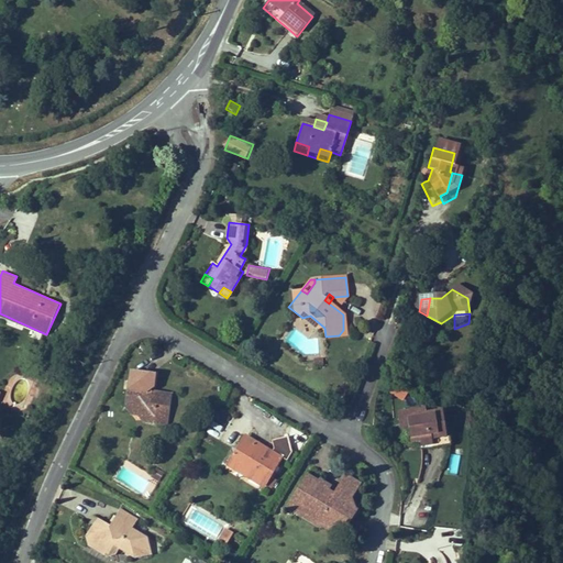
[(310,316),(302,318),(317,330),(324,328),(310,316)]
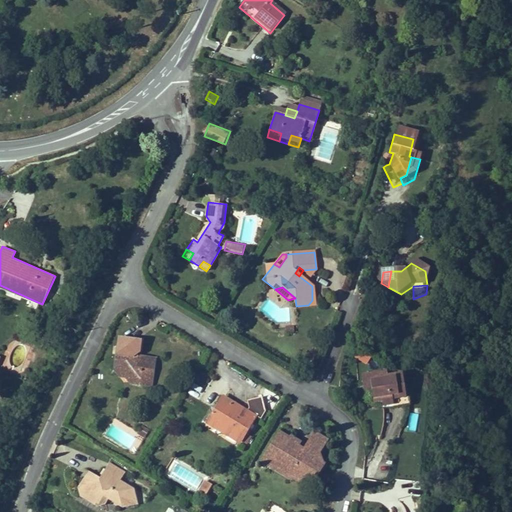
[(117,350),(129,342),(118,341),(117,350)]
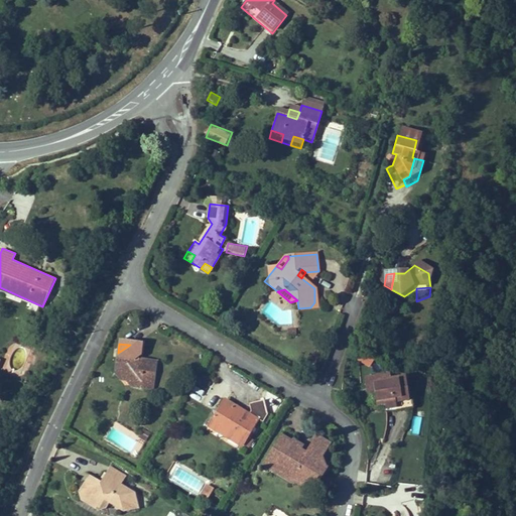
[(118,353),(116,371),(123,372),(131,382),(130,387),(152,390),(156,363),(140,361),(138,358),(141,356),(142,346),(130,345),(118,353)]
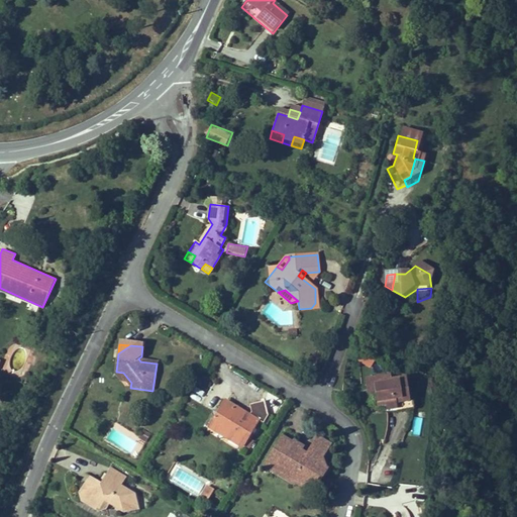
[(123,373),(116,372),(116,376),(125,388),(130,388),(131,383),(123,373)]
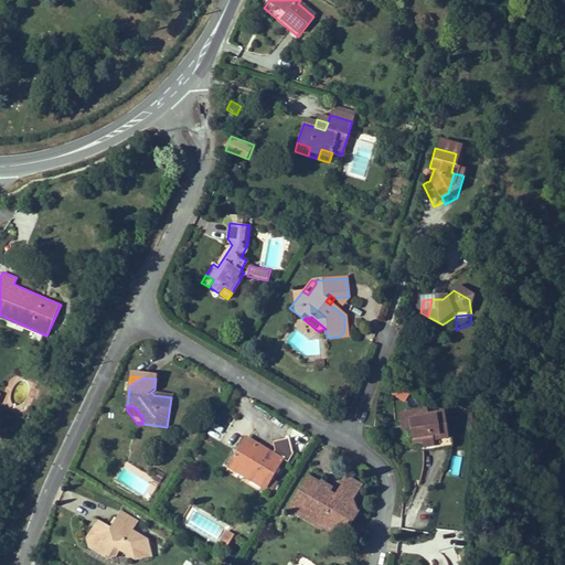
[(417,447),(425,446),(427,455),(454,449),(446,409),(420,414),(420,418),(412,419),(417,447)]
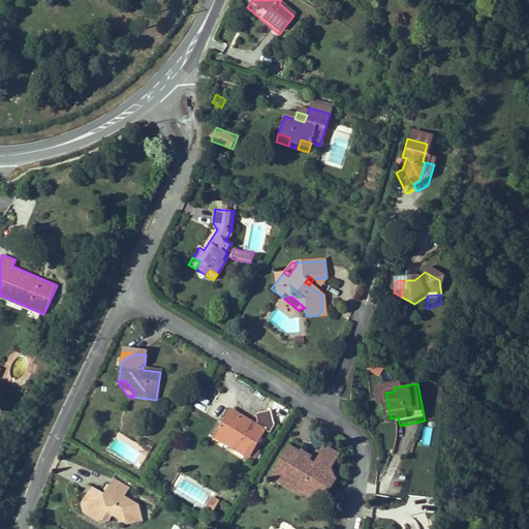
[(385,393),(394,392),(394,387),(375,392),(381,421),(391,418),(385,393)]
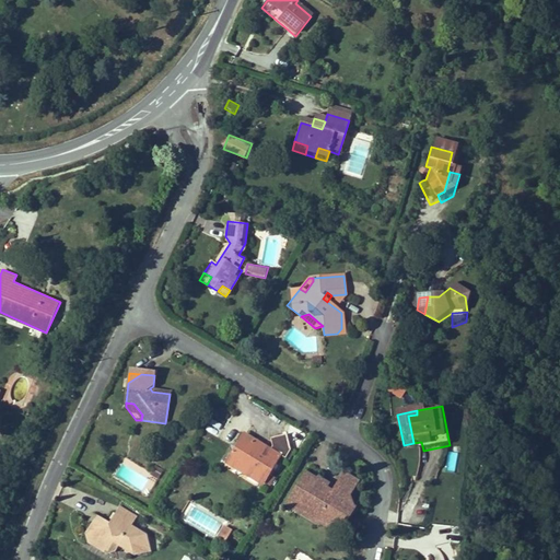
[(225,461),(235,466),(237,475),(246,473),(265,482),(269,476),(271,476),(275,470),(272,469),(279,457),(284,461),(290,450),(288,435),(270,438),(271,443),(267,451),(242,435),(235,445),(237,453),(230,455),(225,461)]
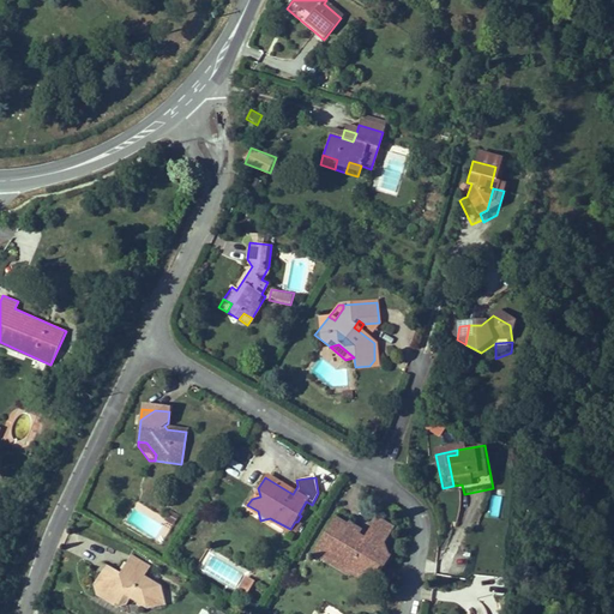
[(260,497),(258,488),(251,491),(252,499),(260,497)]
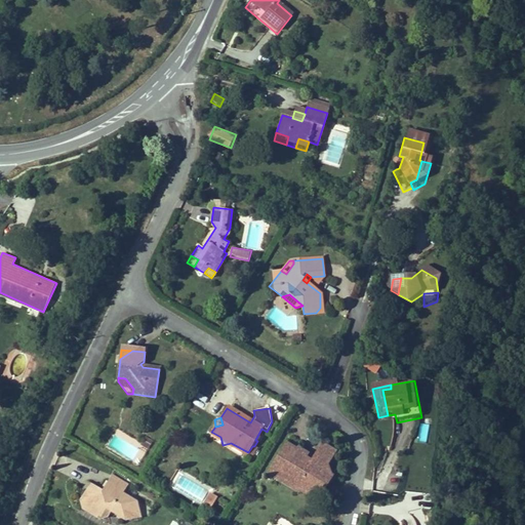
[(148,436),(144,441),(152,446),(155,440),(148,436)]
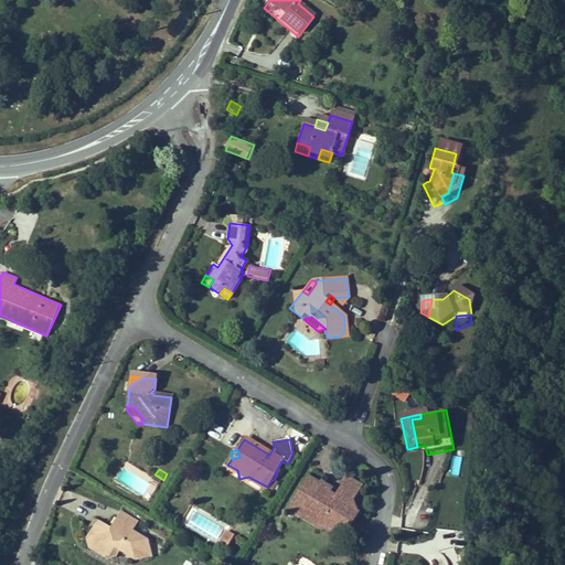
[(349,476),(340,490),(354,498),(362,483),(349,476)]
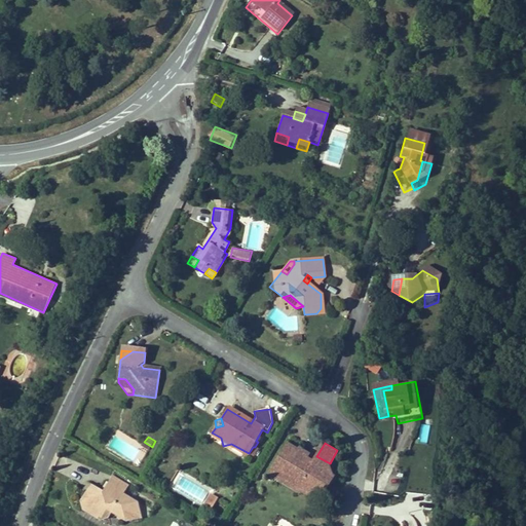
[(283,479),(286,473),(304,483),(302,485),(314,492),(317,486),(323,478),(331,483),(335,477),(330,463),(316,456),(313,461),(307,458),(298,453),(300,450),(290,444),(285,453),(286,454),(282,462),(279,461),(272,473),(283,479)]
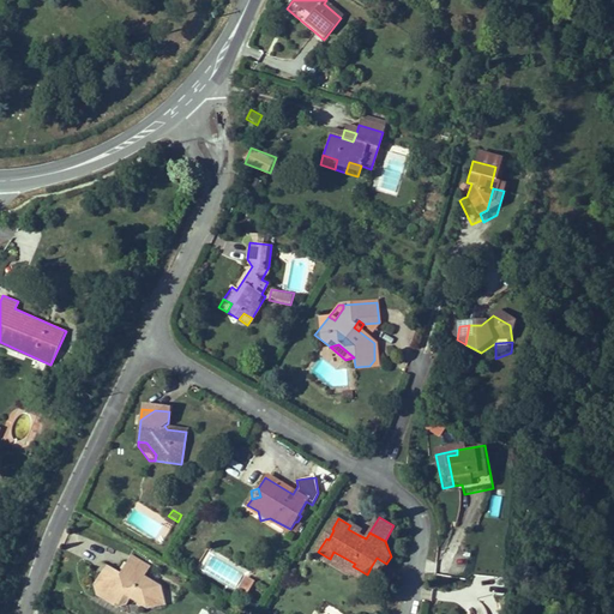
[(353,521),(350,525),(348,529),(359,535),(363,528),(353,521)]
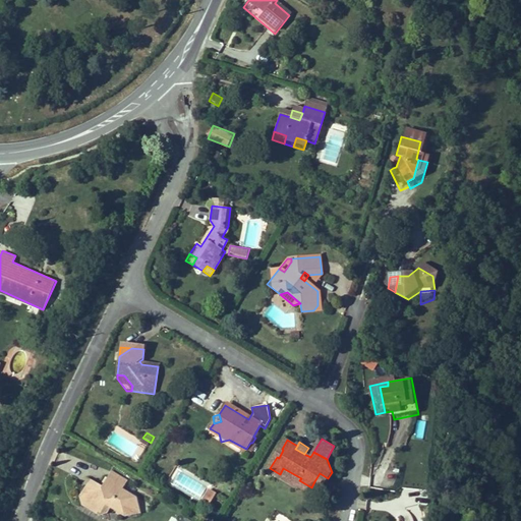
[(283,468),(280,474),(278,476),(296,486),(299,480),(301,478),(283,468)]
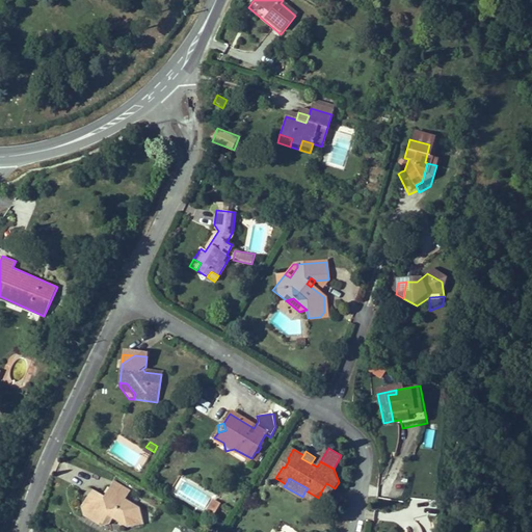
[(110,485),(128,496),(131,489),(113,479),(110,485)]
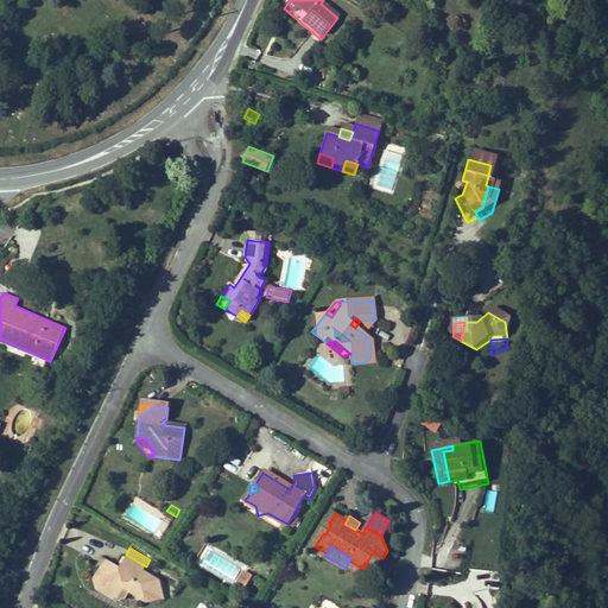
[(378,568),(382,558),(373,552),(367,562),(378,568)]
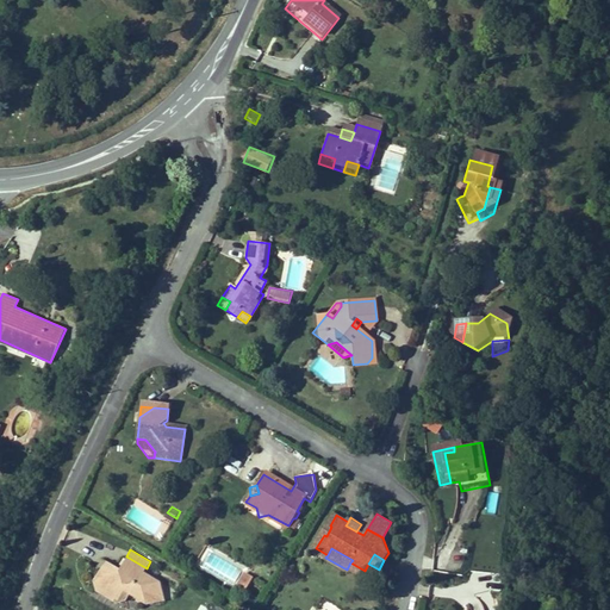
[(110,574),(103,570),(97,580),(110,589),(111,599),(116,603),(129,601),(132,595),(148,604),(163,602),(160,583),(144,573),(147,568),(126,556),(119,567),(116,565),(110,574)]
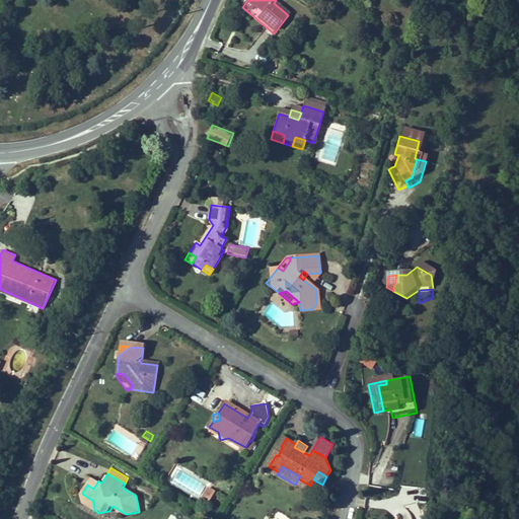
[(93,489),(98,480),(92,477),(87,485),(93,489)]
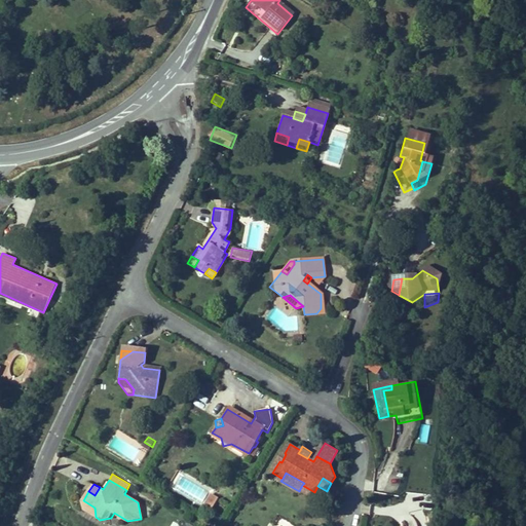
[(205,503),(214,508),(219,497),(211,492),(205,503)]
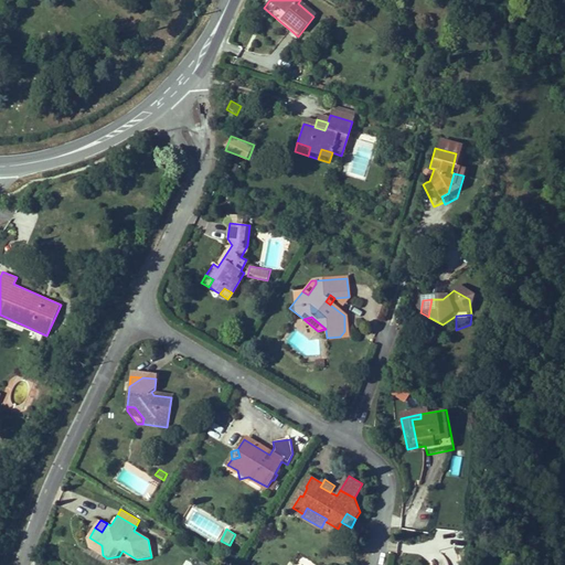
[(102,545),(89,537),(91,548),(103,555),(102,545)]
